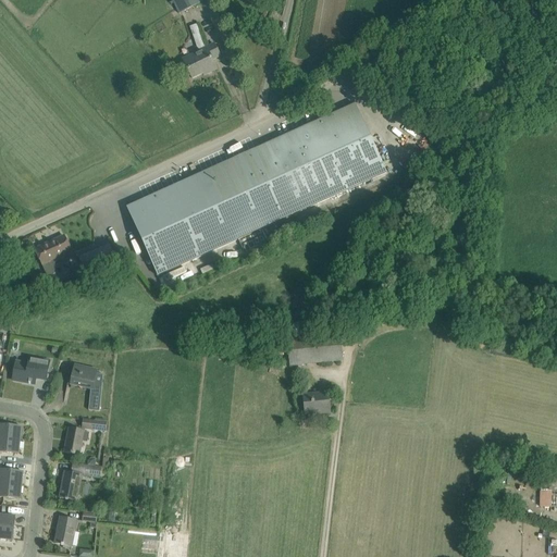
[(201,0),(185,0),(174,5),(178,13),(203,2),(201,0)]
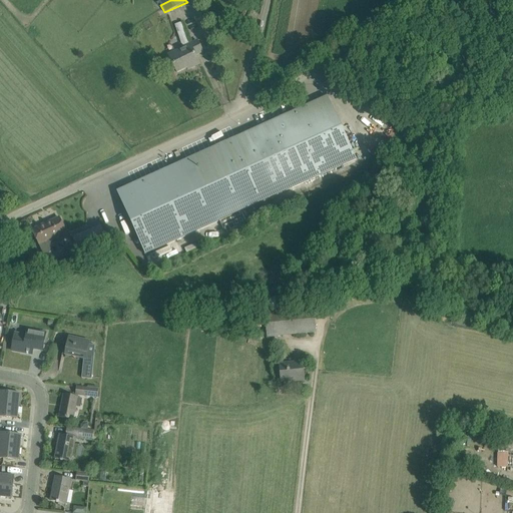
[(174,25),(182,47),(168,54),(177,72),(191,65),(192,67),(199,64),(195,55),(203,51),(197,40),(189,44),(182,22),(174,25)]
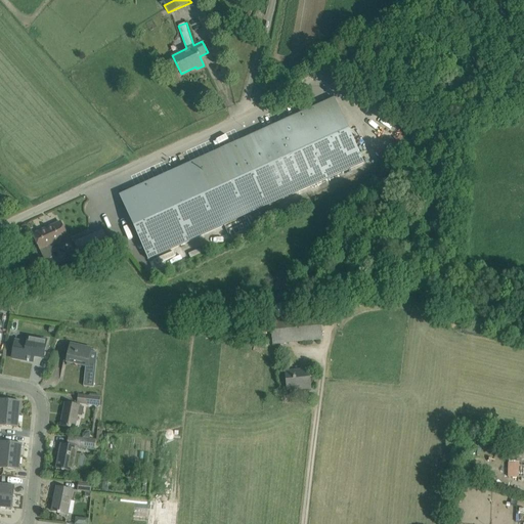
[(335,98),(120,195),(148,260),(363,163),(335,98)]
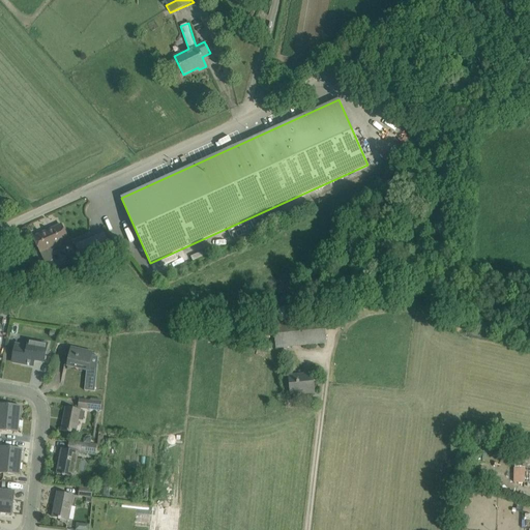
[(33,237),(40,252),(46,264),(55,260),(52,253),(57,249),(55,245),(68,240),(61,225),(33,237)]
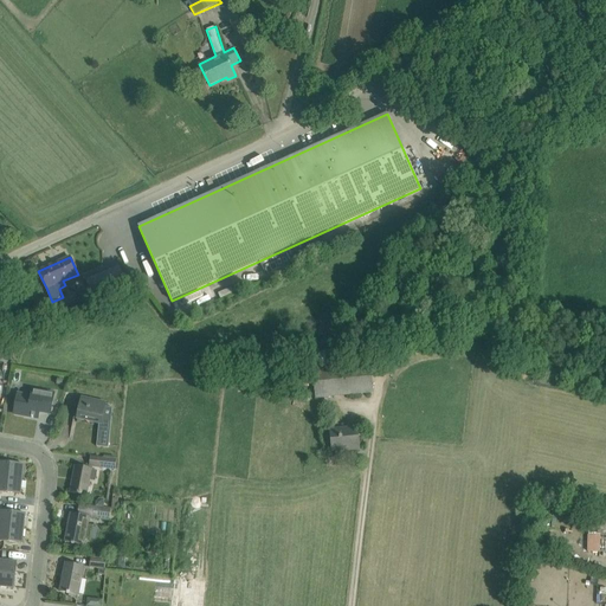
[(85,281),(94,298),(126,284),(118,266),(107,272),(108,275),(91,283),(89,279),(85,281)]
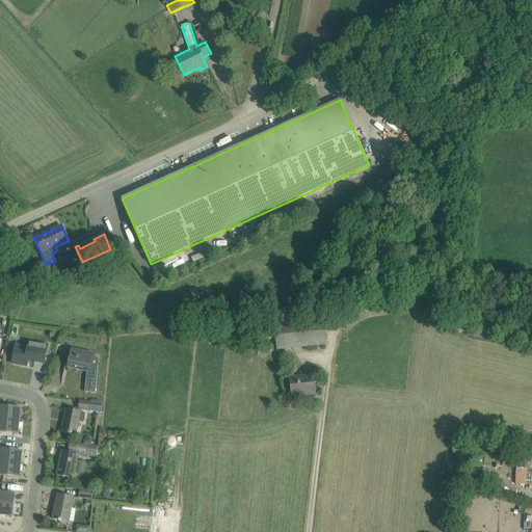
[(80,265),(75,255),(67,259),(72,269),(80,265)]
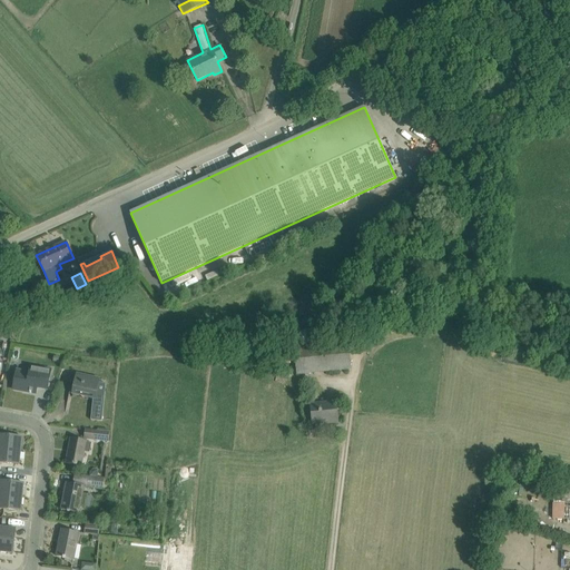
[(100,279),(91,283),(94,288),(102,285),(100,279)]
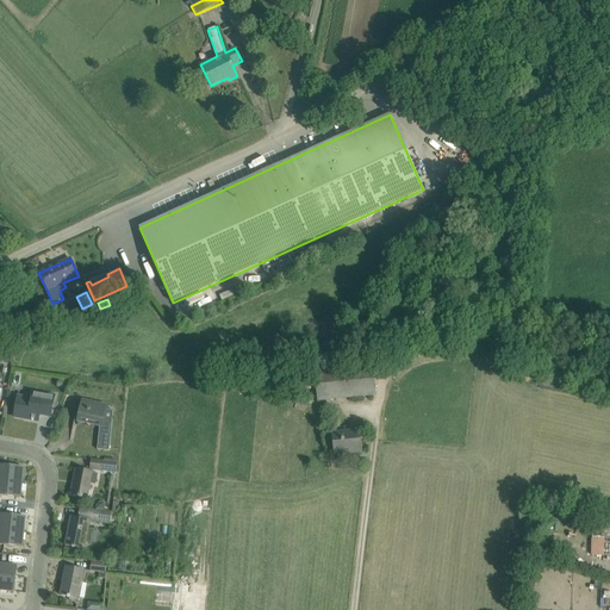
[(317,402),(375,396),(373,367),(315,372),(317,402)]
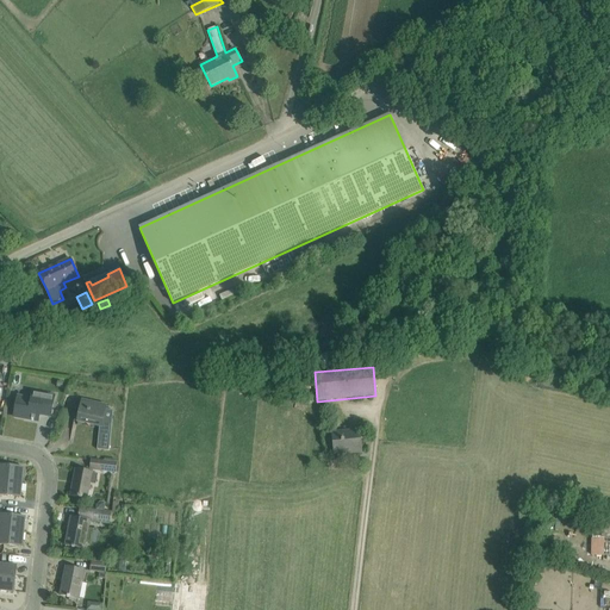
[(18,397),(14,416),(16,416),(29,418),(38,421),(39,415),(51,417),(55,396),(33,392),(32,400),(18,397)]
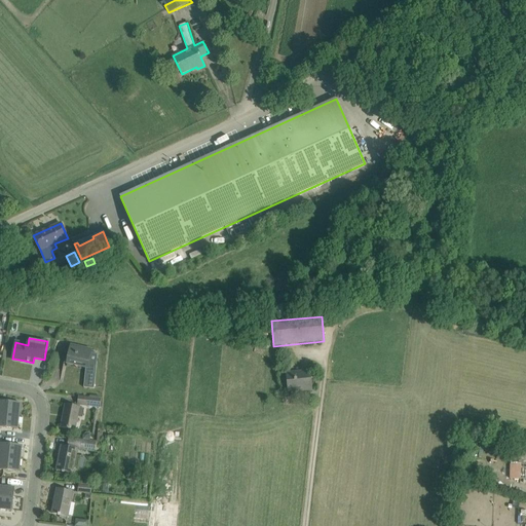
[(71,345),(67,364),(68,364),(68,362),(86,366),(84,387),(94,388),(98,354),(91,353),(91,349),(71,345)]
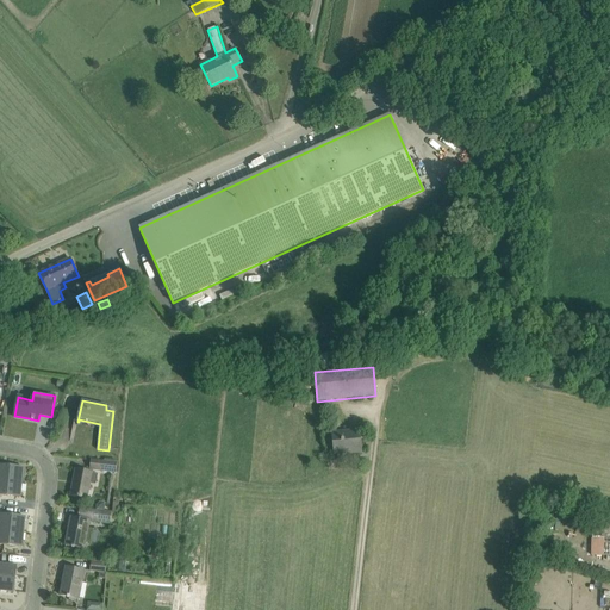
[(361,453),(361,443),(360,429),(332,431),(332,440),(334,452),(349,450),(349,453),(361,453)]
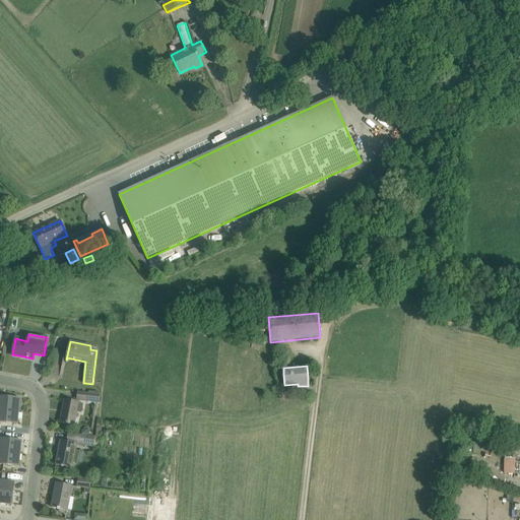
[(77,401),(98,403),(99,395),(78,393),(77,401)]
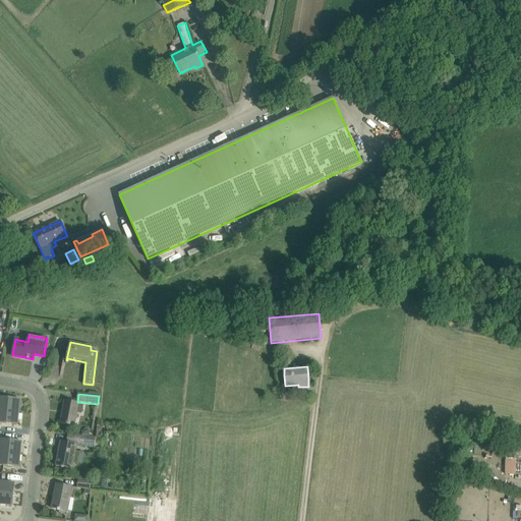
[(0,409),(19,412),(20,399),(0,397),(0,409)]
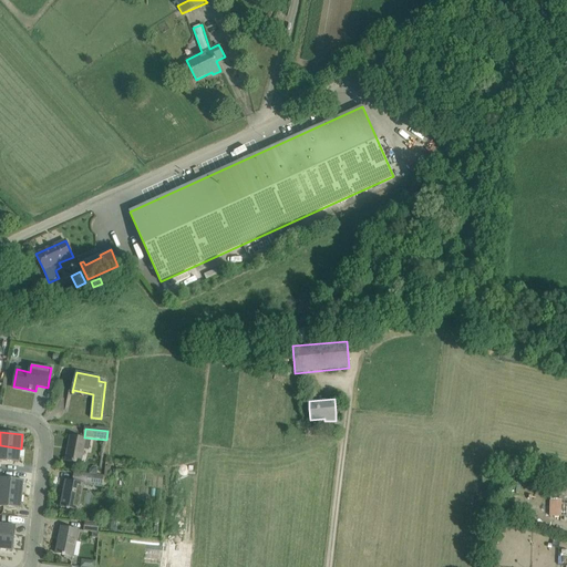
[(65,461),(81,464),(84,450),(90,451),(92,441),(85,440),(85,439),(71,436),(65,461)]
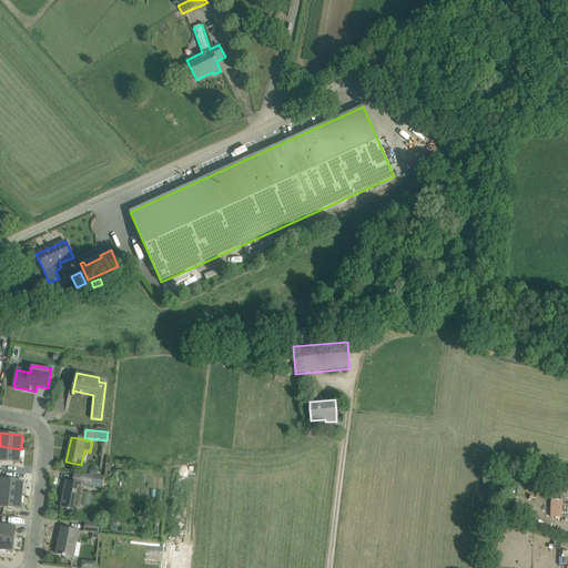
[(0,460),(19,463),(21,449),(0,446),(0,460)]
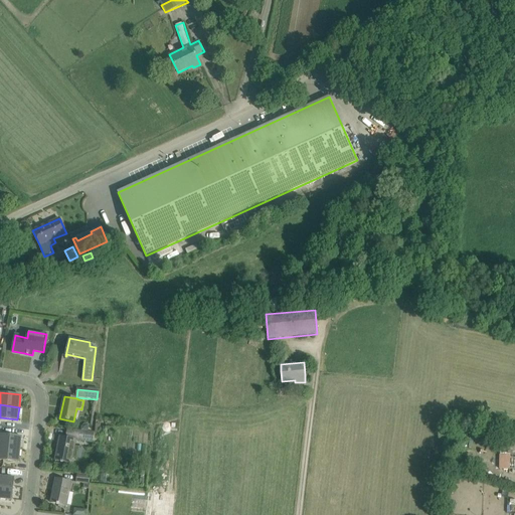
[(94,432),(79,431),(78,441),(92,443),(94,432)]
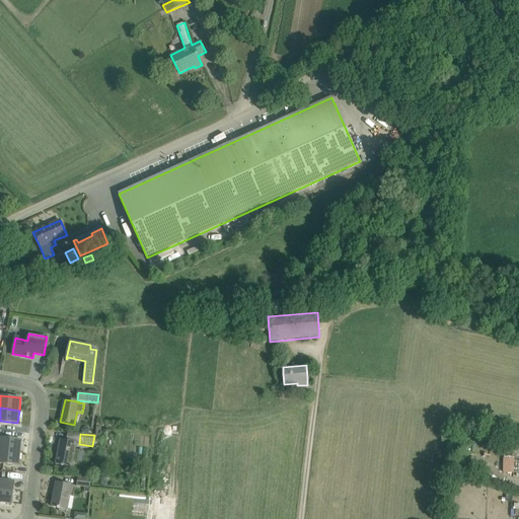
[(0,450),(20,452),(21,440),(0,437),(0,450)]
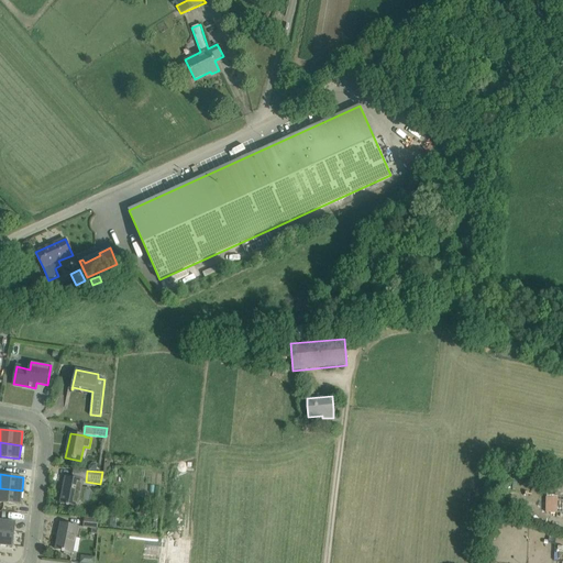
[(61,503),(77,506),(79,499),(85,501),(88,488),(81,487),(83,481),(66,477),(61,503)]
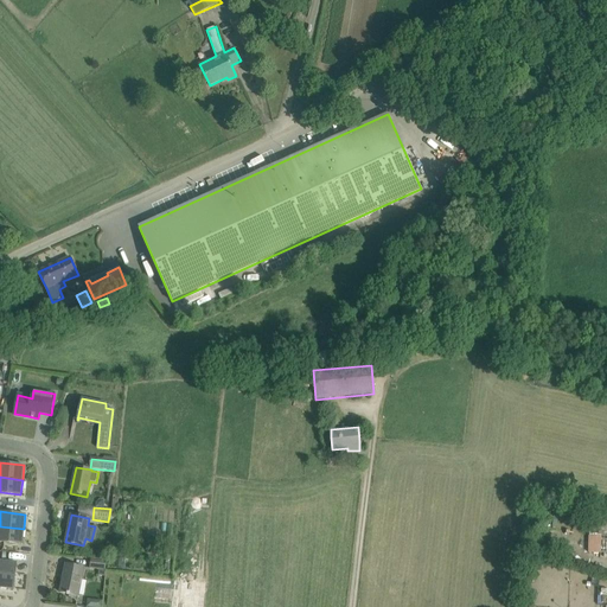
[(589,554),(606,554),(606,516),(582,516),(582,523),(580,550),(589,550),(589,554)]
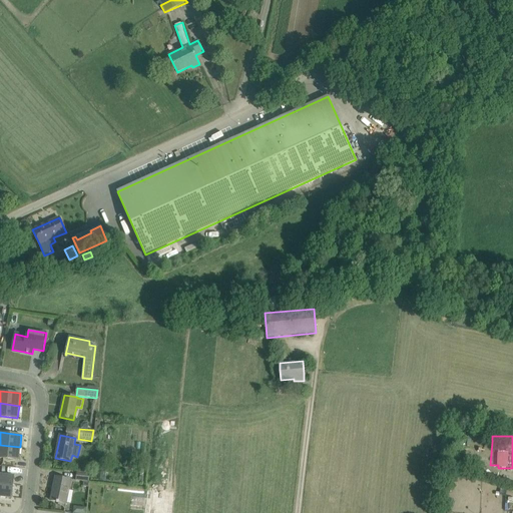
[(20,447),(0,445),(0,457),(19,460),(20,447)]
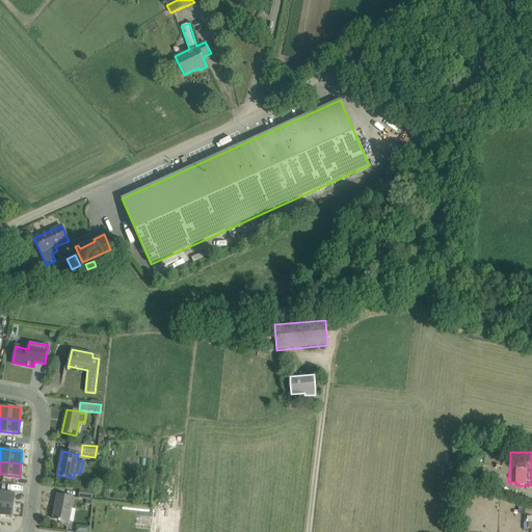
[(86,499),(86,504),(91,505),(94,491),(80,490),(79,498),(86,499)]
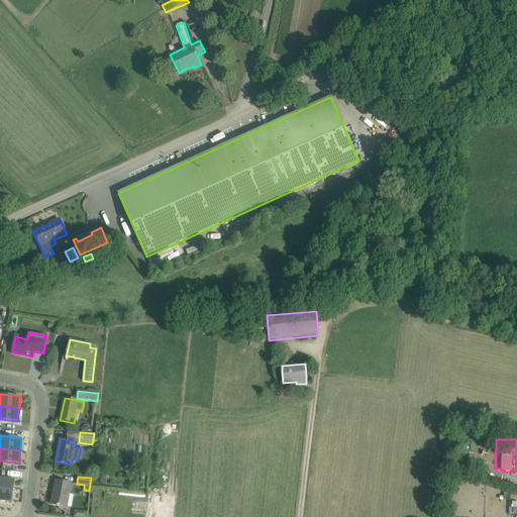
[(1,478),(0,491),(0,500),(12,502),(14,479),(1,478)]
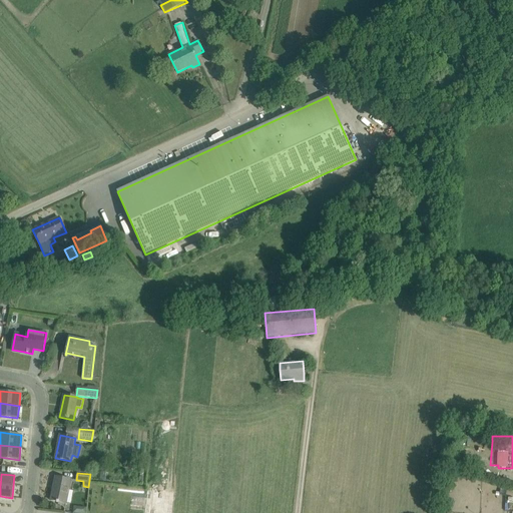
[(51,501),(66,504),(71,480),(55,477),(51,501)]
